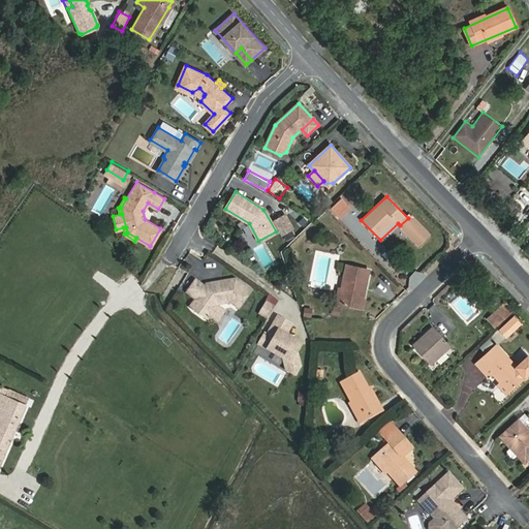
[(342,198),(331,209),(340,218),(351,208),(342,198)]
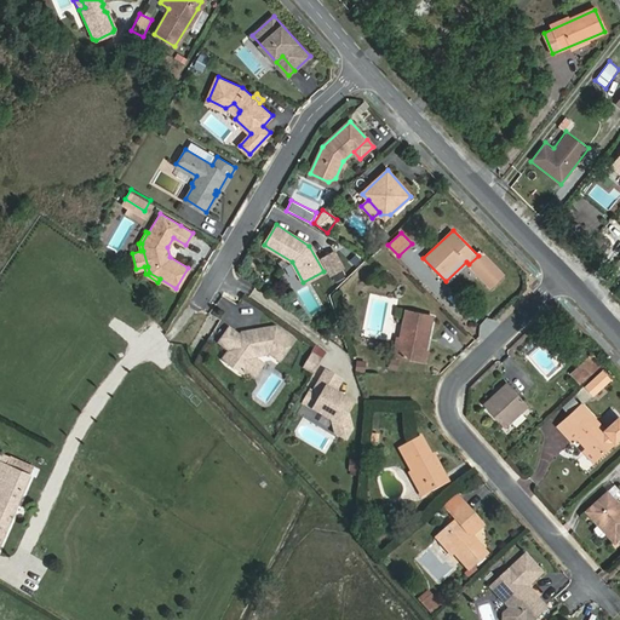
[(340,269),(332,253),(322,259),(331,275),(340,269)]
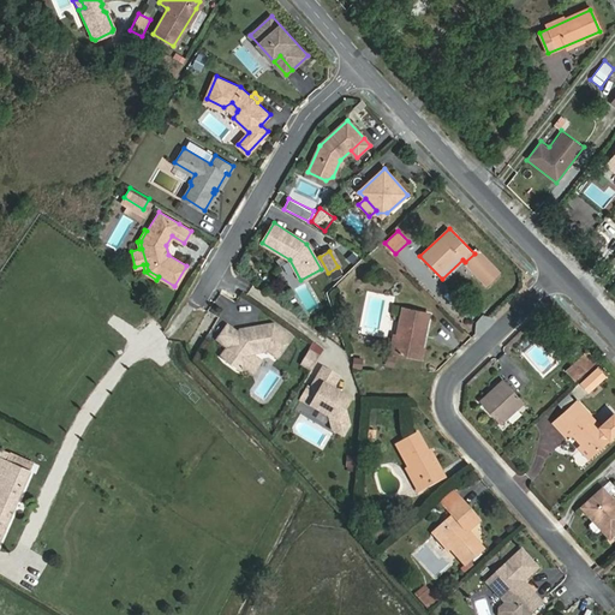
[(479,260),(475,254),(465,262),(471,268),(479,260)]
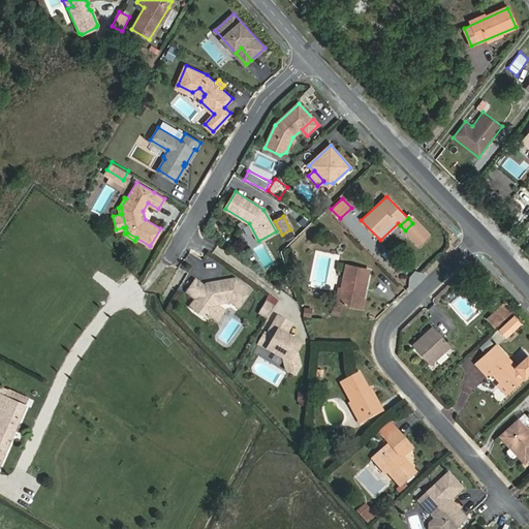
[(363,299),(369,270),(346,265),(338,304),(363,309),(365,299),(363,299)]
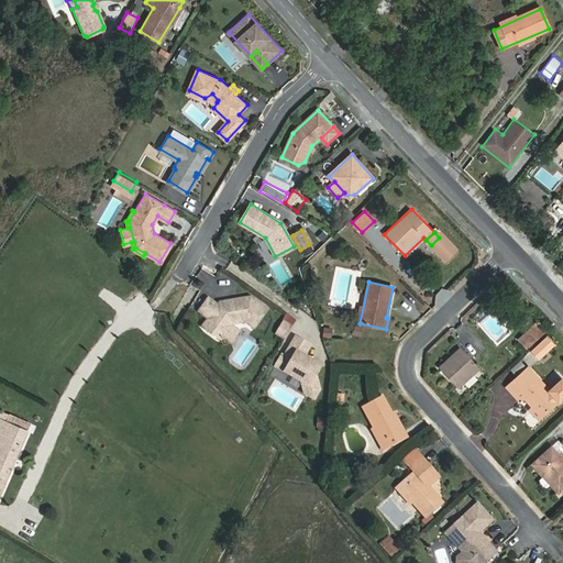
[(218,305),(208,297),(199,309),(209,317),(203,324),(206,328),(217,337),(221,338),(222,335),(230,324),(232,322),(245,320),(253,327),(266,308),(251,296),(238,298),(238,301),(233,302),(231,299),(220,301),(218,305)]
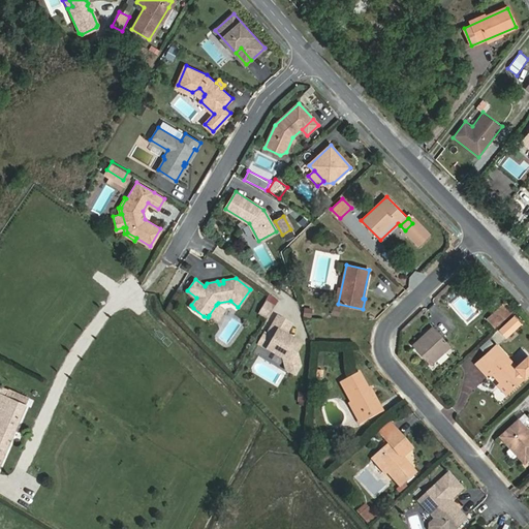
[(262,305),(272,310),(274,306),(266,301),(262,305)]
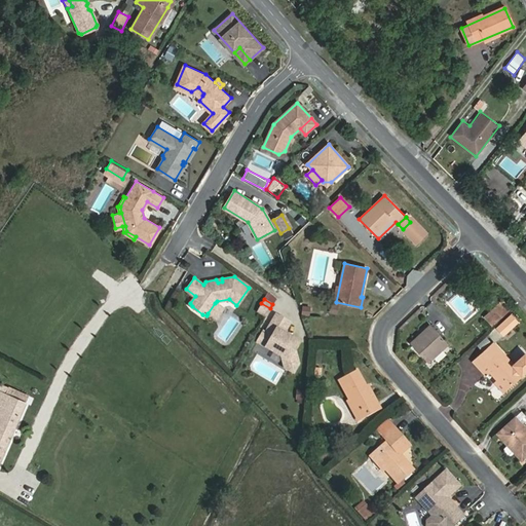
[(490,313),(496,321),(509,309),(502,302),(490,313)]
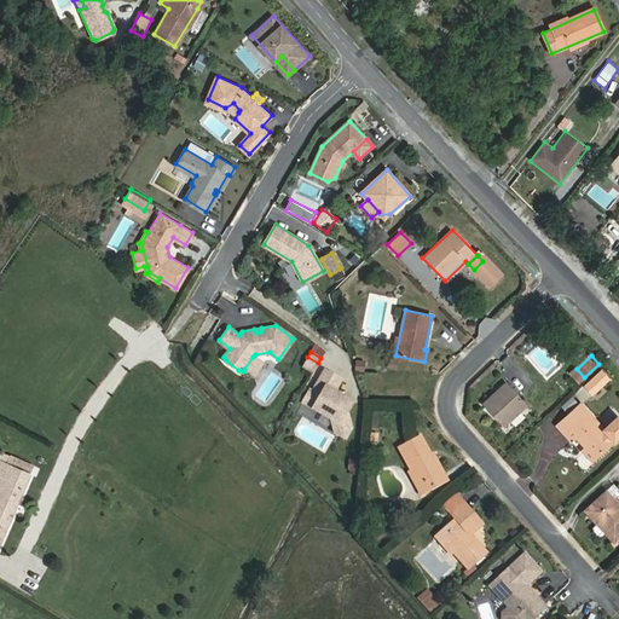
[(253,357),(244,369),(253,375),(261,363),(253,357)]
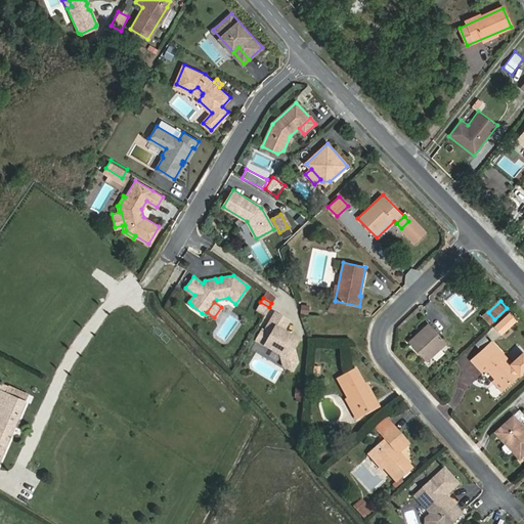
[(265,314),(269,307),(260,302),(256,309),(265,314)]
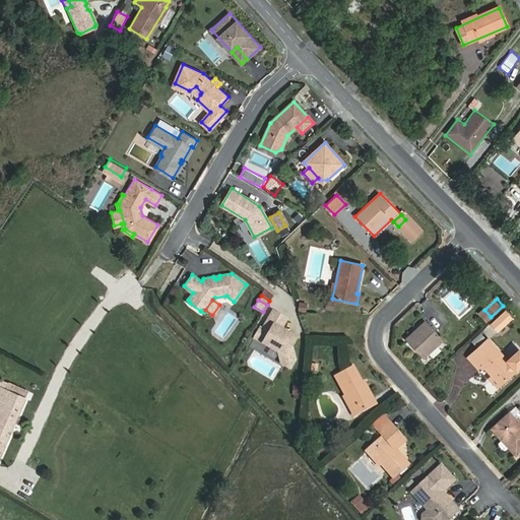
[(486,321),(491,317),(484,310),(480,313),(486,321)]
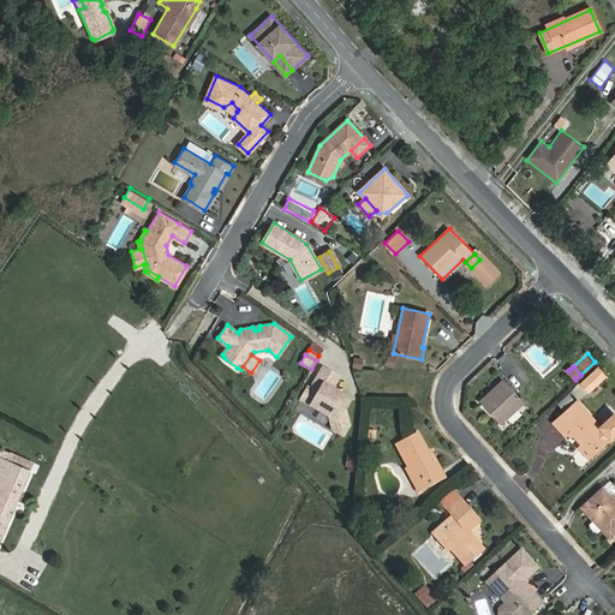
[(339,376),(323,368),(310,389),(308,387),(300,399),(329,416),(333,429),(342,435),(347,425),(344,410),(350,400),(332,389),(339,376)]
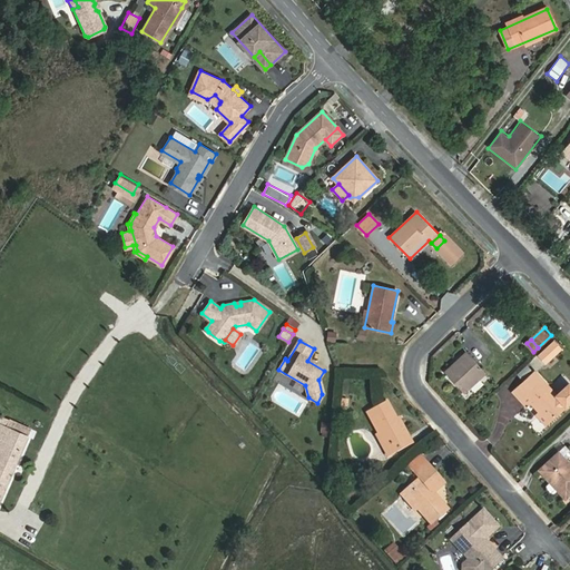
[(539,355),(544,362),(559,350),(553,343),(539,355)]
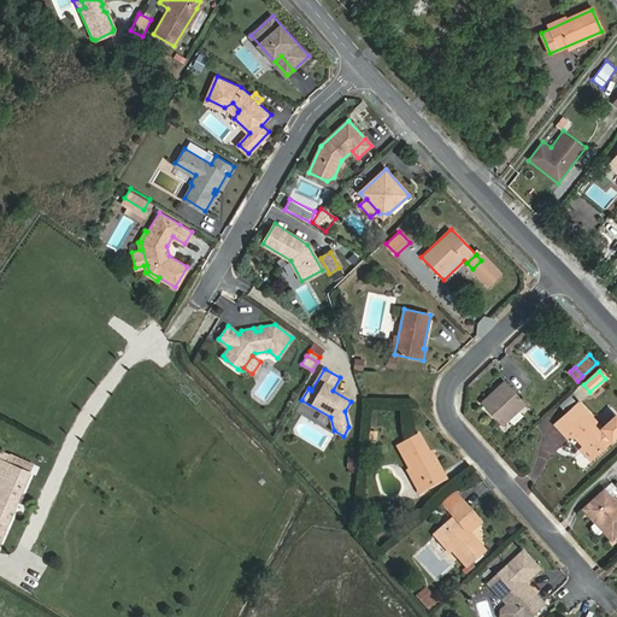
[(503,425),(526,404),(505,381),(481,403),(503,425)]
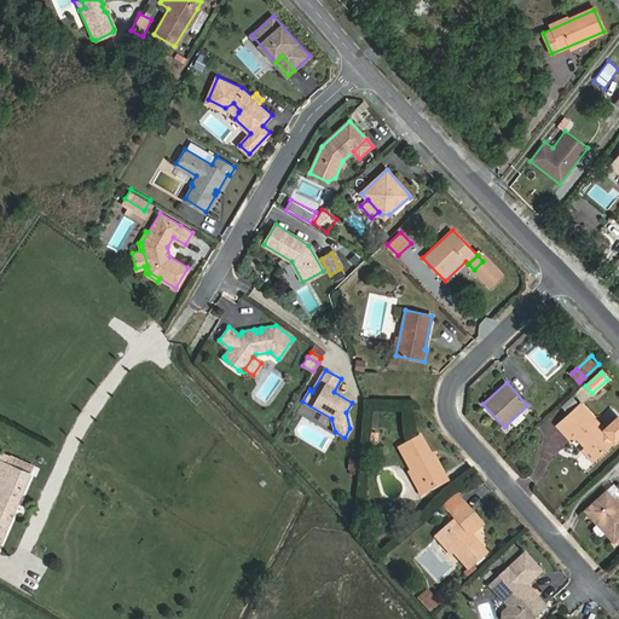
[(585,447),(595,457),(614,440),(618,435),(618,418),(618,417),(605,429),(582,404),(557,426),(572,441),(577,438),(585,447)]
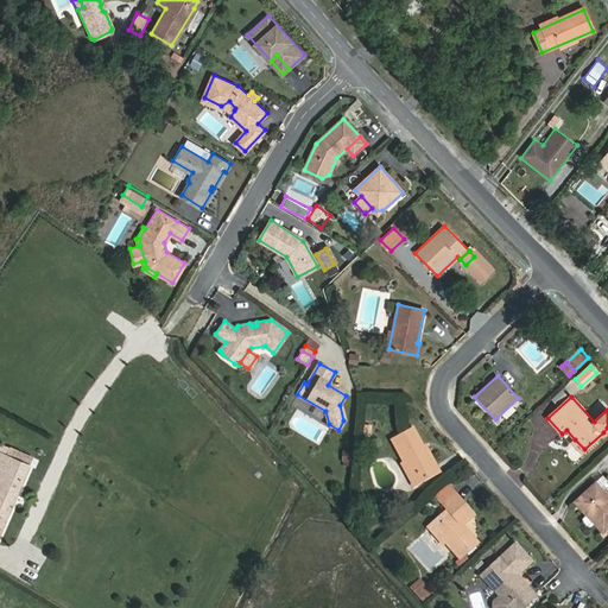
[(425,449),(413,426),(391,438),(403,461),(401,462),(410,479),(419,473),(424,482),(441,473),(428,448),(425,449)]
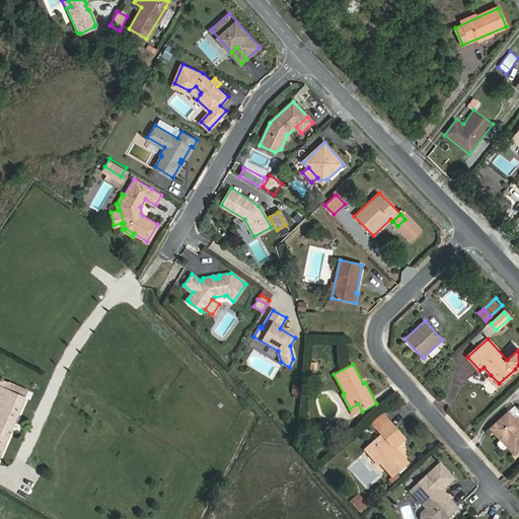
[(496,386),(499,383),(491,375),(489,378),(496,386)]
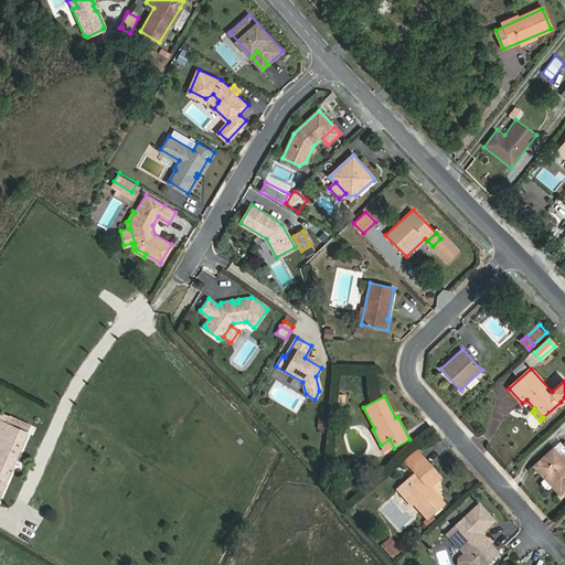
[(327,434),(329,420),(319,418),(317,432),(327,434)]
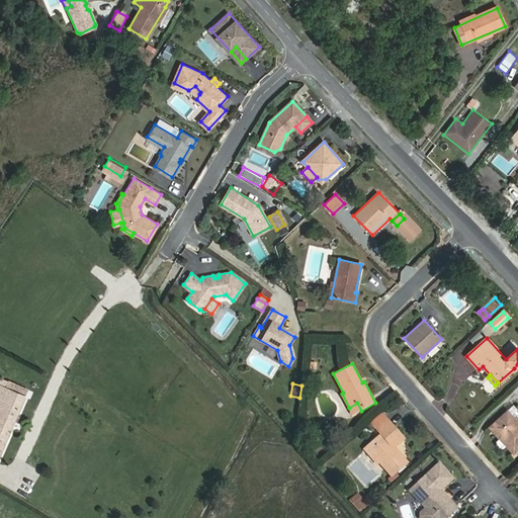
[(0,454),(25,397),(0,385),(0,454)]
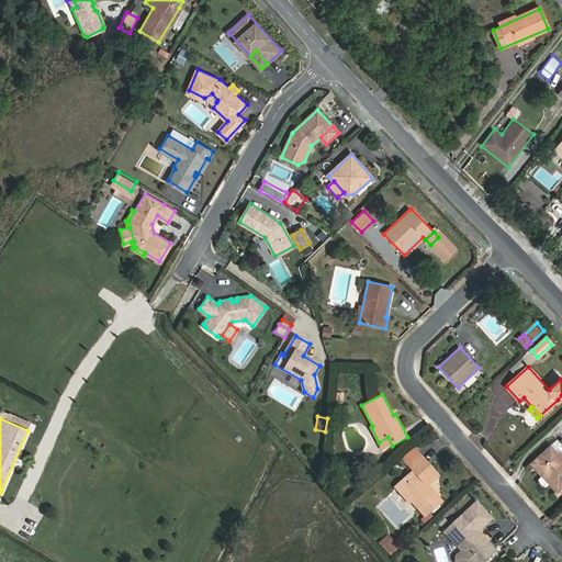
[(559,491),(561,487),(561,457),(551,445),(532,462),(559,491)]
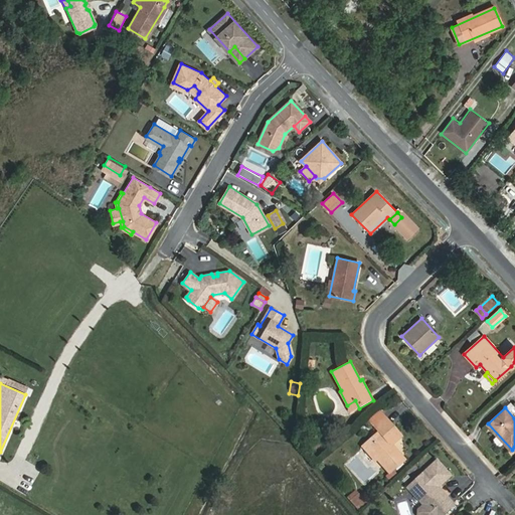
[(401,436),(385,417),(375,426),(382,435),(367,448),(389,473),(405,459),(392,445),(401,436)]
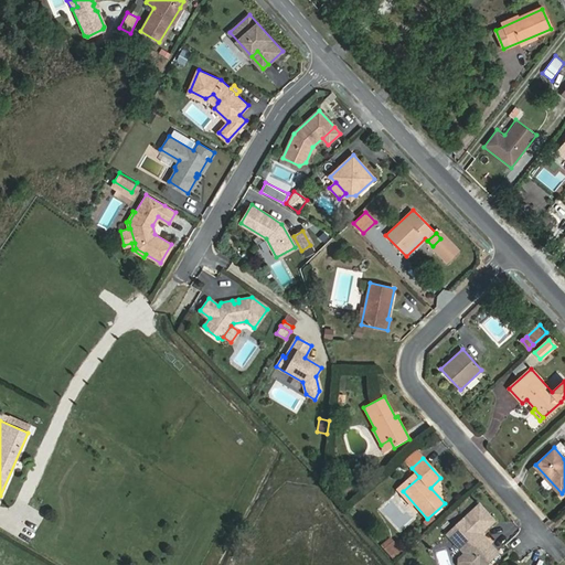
[(499,518),(484,502),(451,531),(469,550),(464,555),(462,561),(466,564),(484,564),(502,550),(484,531),(483,529),(486,526),(489,526),(499,518)]
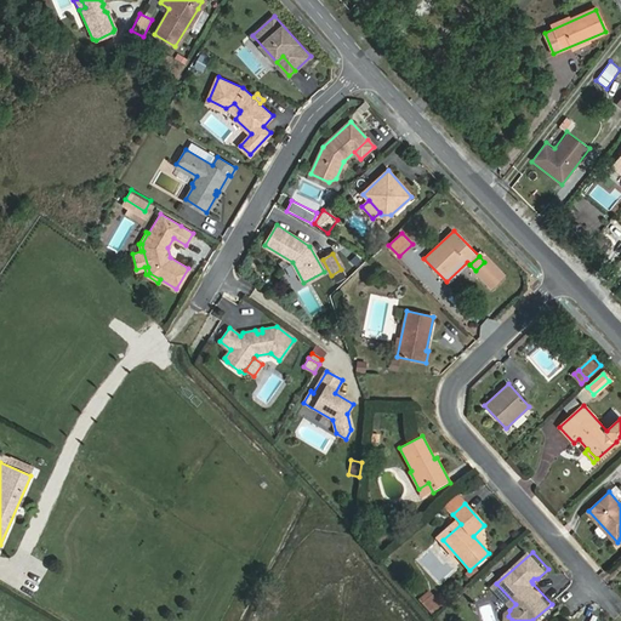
[(437,613),(444,604),(429,590),(422,597),(437,613)]
